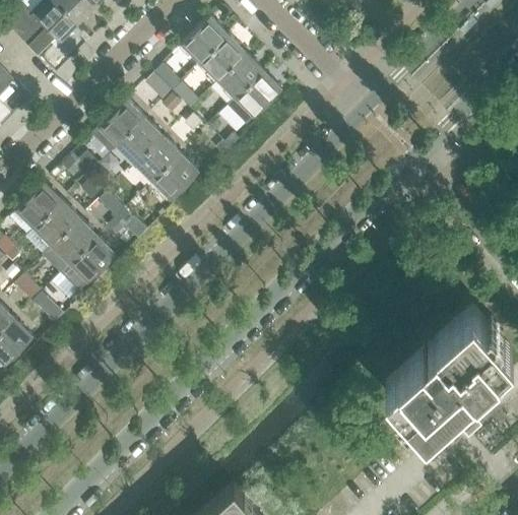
[(80,24),(55,0),(53,0),(37,17),(40,21),(58,40),(59,39),(63,43),(80,24)]
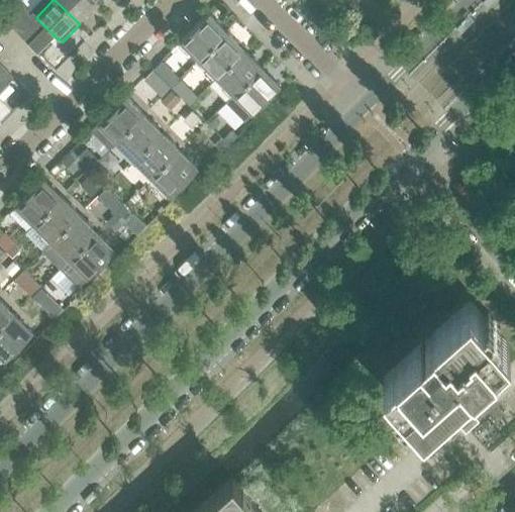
[(97,7),(90,0),(55,0),(80,24),(97,7)]
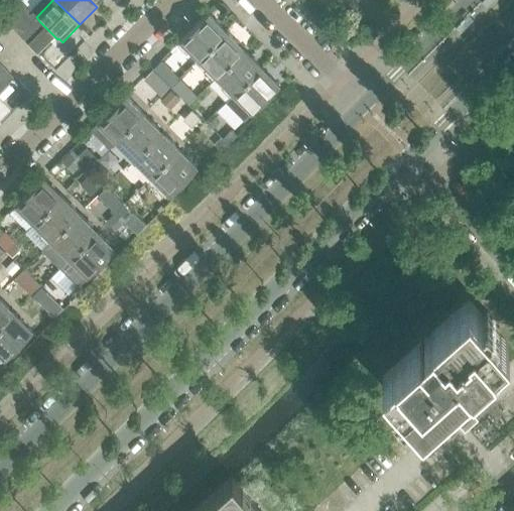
[(21,39),(39,21),(36,17),(20,1),(2,20),(21,39)]
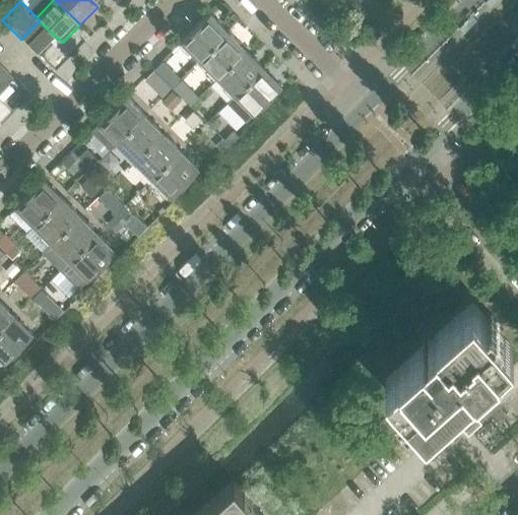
[(202,65),(231,37),(211,17),(183,46),(202,65)]
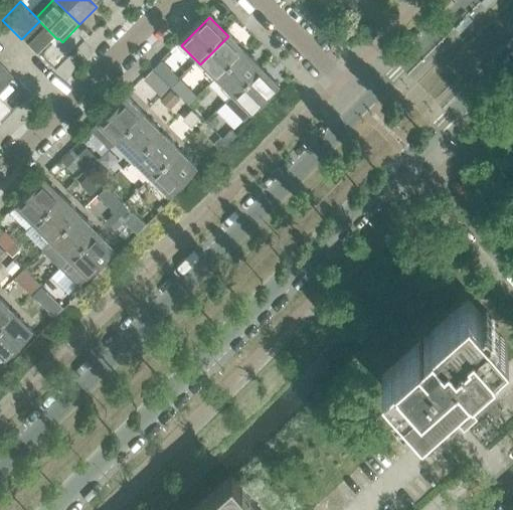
[(57,39),(39,21),(21,39),(39,57),(57,39)]
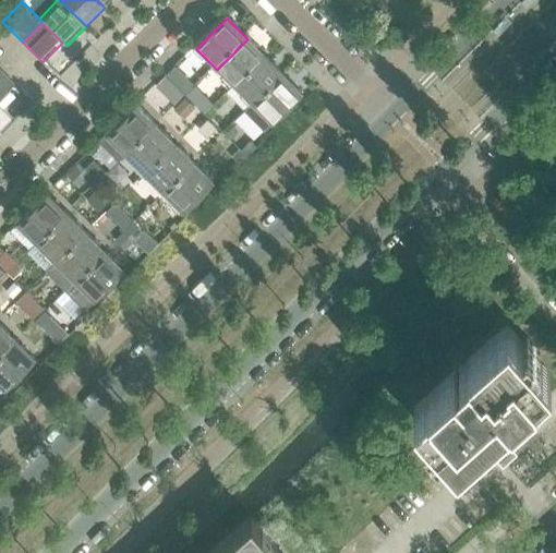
[(236,88),(266,58),(248,39),(217,70),(236,88)]
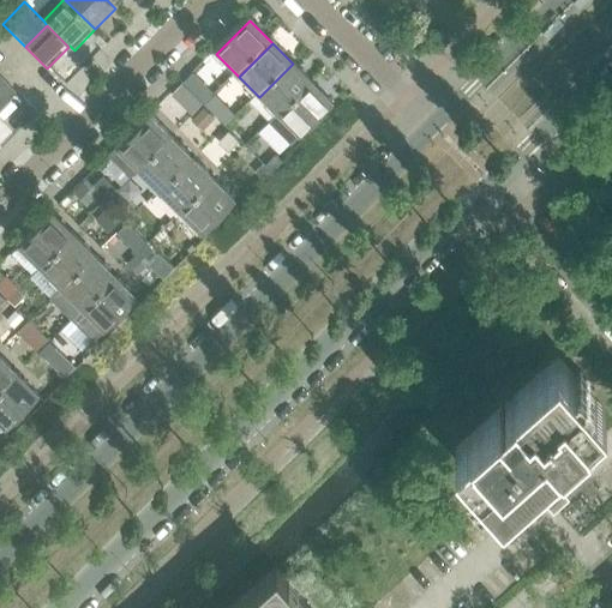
[(281,119),(313,85),(293,64),(259,97),(281,119)]
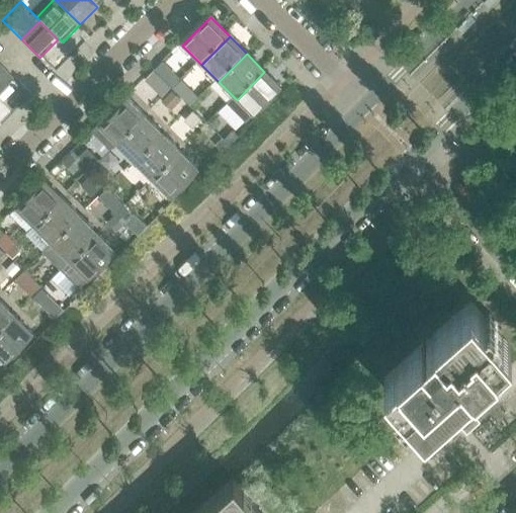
[(0,96),(15,82),(0,67),(0,96)]
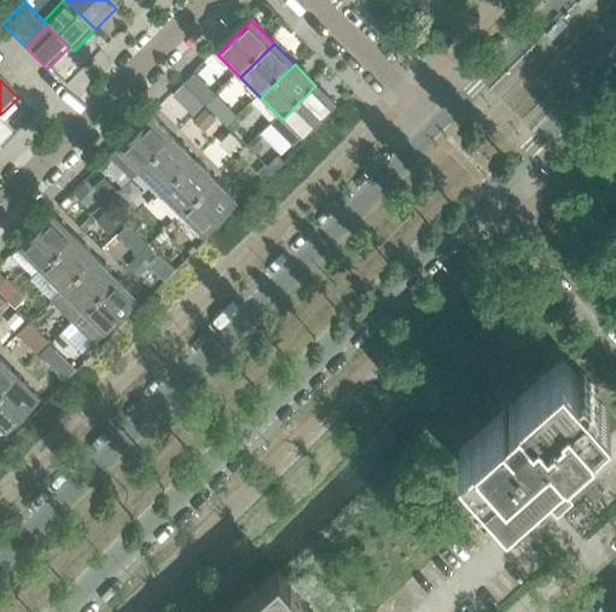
[(304,141),(337,108),(315,86),(283,120),(304,141)]
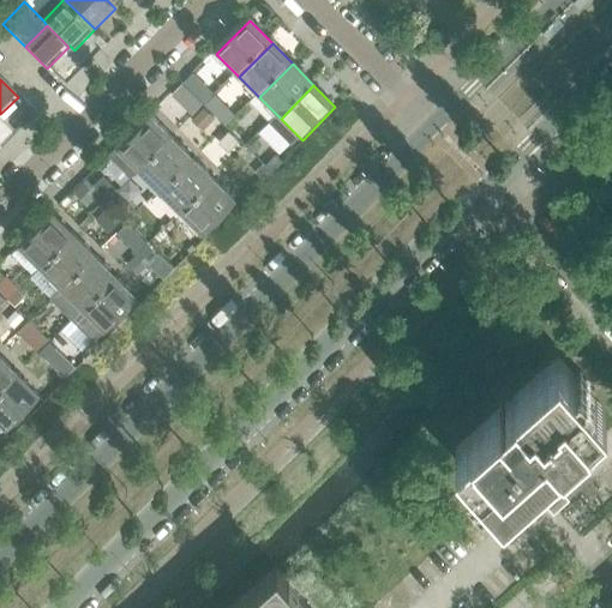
[(228,114),(222,109),(217,114),(222,120),(228,114)]
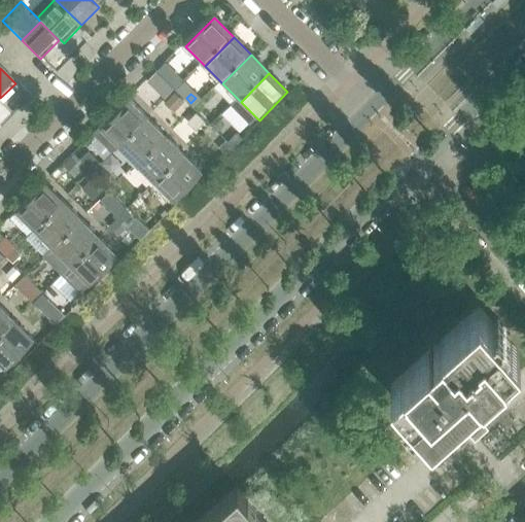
[(166,108),(175,117),(185,106),(176,97),(166,108)]
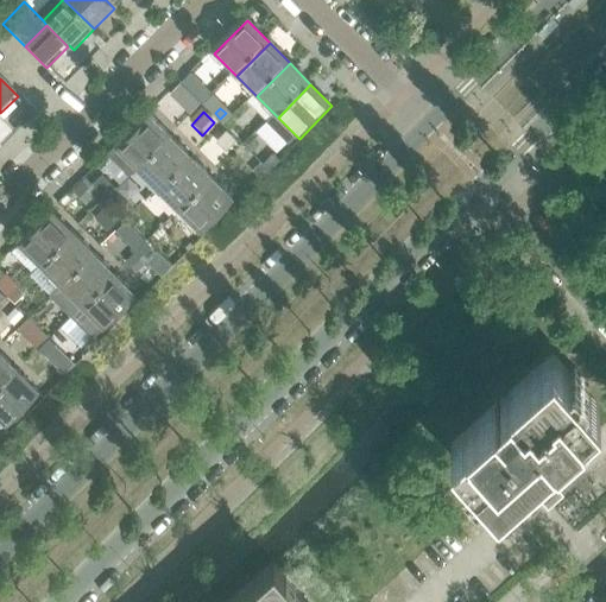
[(139,172),(172,140),(150,118),(118,150),(139,172)]
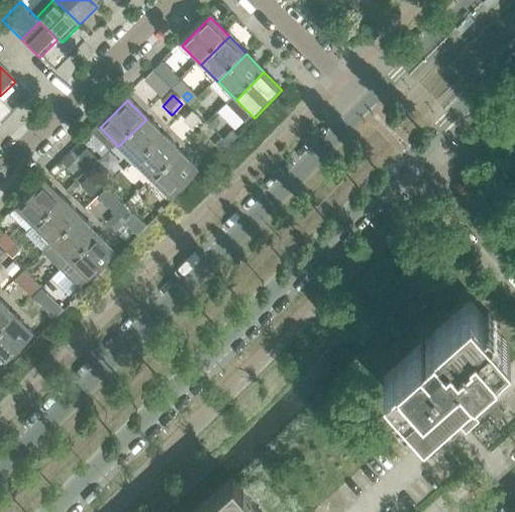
[(136,165),(164,136),(146,119),(118,146),(136,165)]
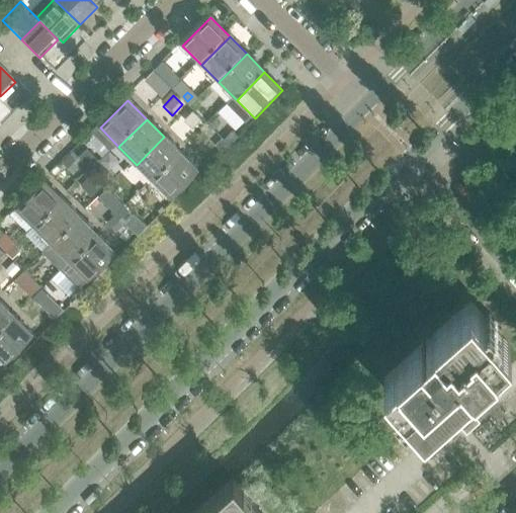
[(198,138),(199,138),(208,127),(199,119),(190,129),(198,138)]
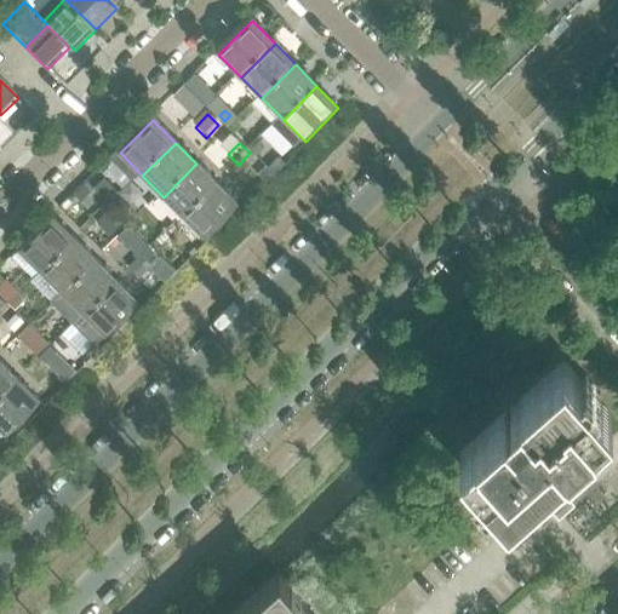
[(275,178),(289,166),(287,165),(280,159),(269,171),(268,171),(275,178)]
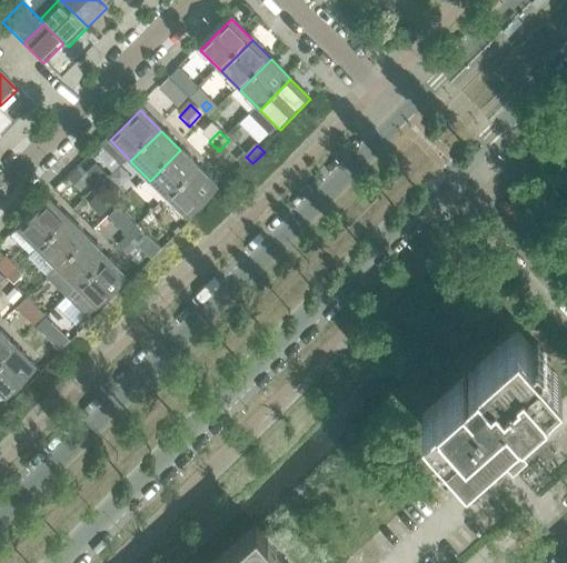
[(169,200),(199,169),(180,150),(150,181),(169,200)]
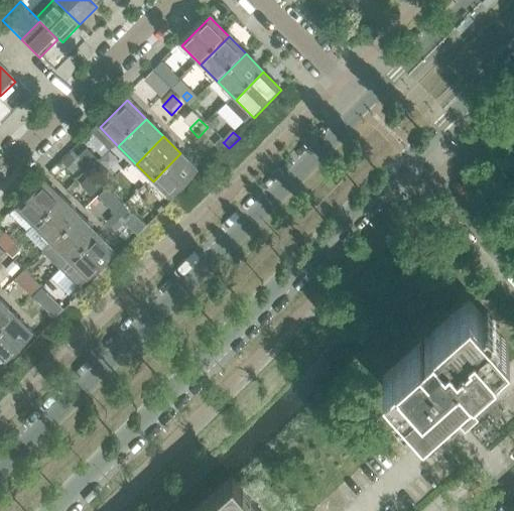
[(171,200),(200,172),(180,153),(153,181),(171,200)]
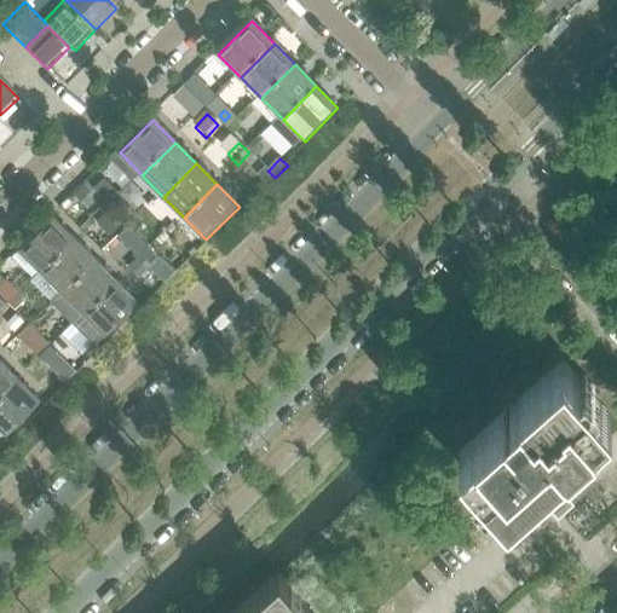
[(42,273),(76,241),(55,218),(21,252),(42,273)]
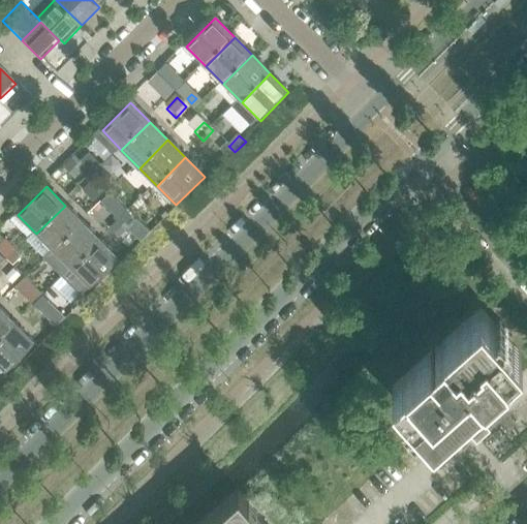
[(55,252),(84,223),(65,206),(36,234),(55,252)]
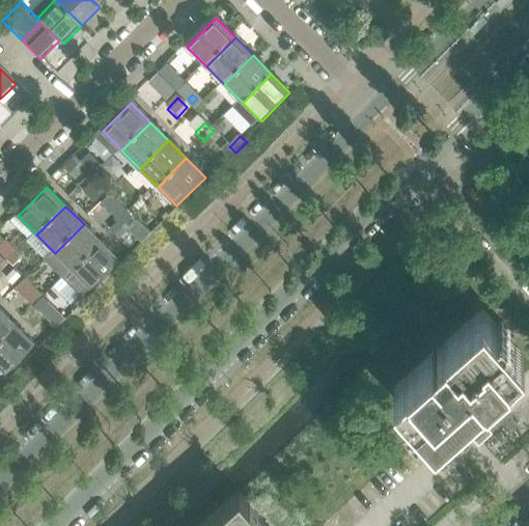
[(73,271),(102,243),(84,224),(55,253),(73,271)]
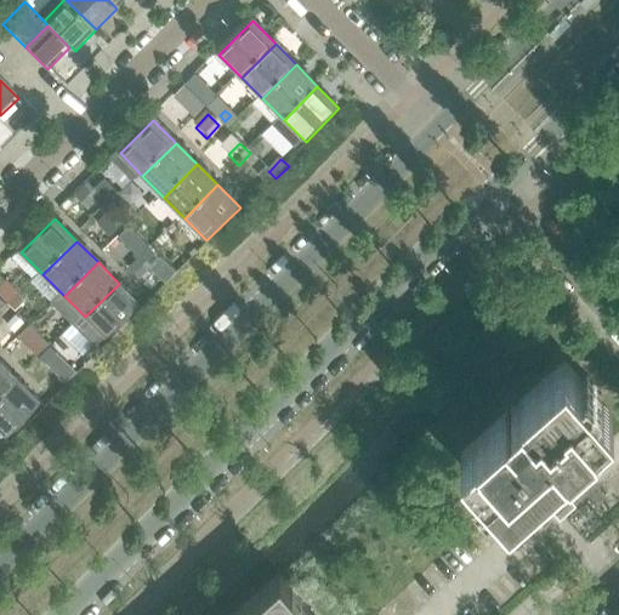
[(107,340),(141,306),(119,284),(85,317),(107,340)]
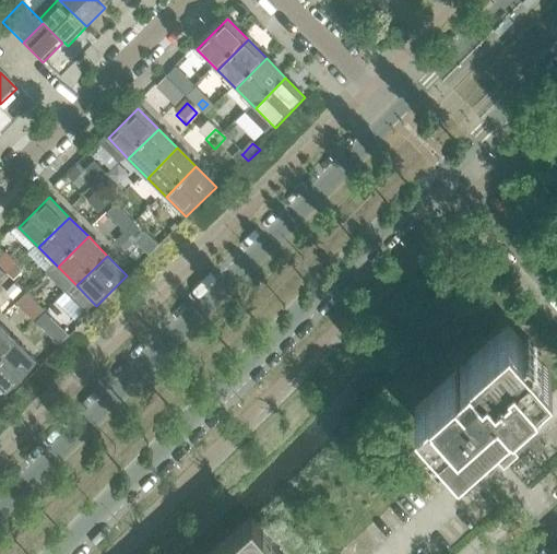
[(47,315),(28,296),(18,307),(36,326),(47,315)]
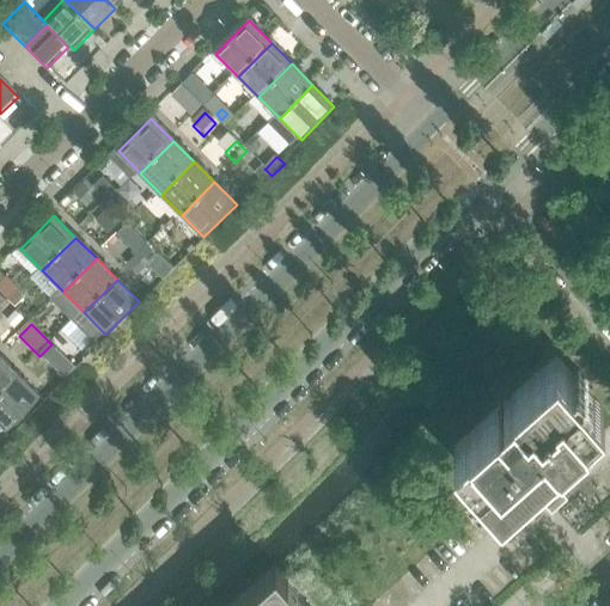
[(71,369),(50,348),(42,357),(48,365),(62,378),(71,369)]
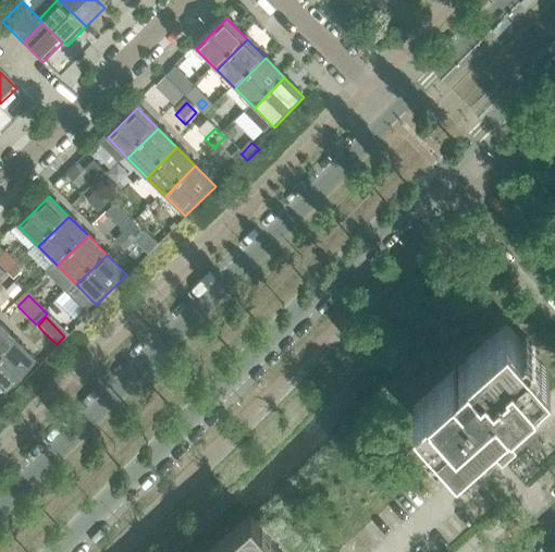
[(0,360),(17,343),(0,324),(0,360)]
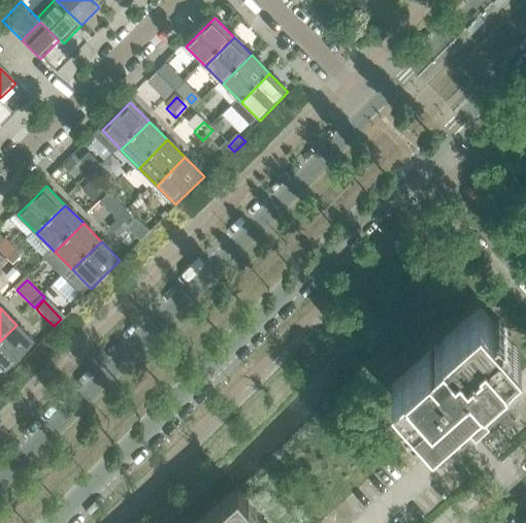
[(485,390),(513,365),(522,357),(482,312),(394,390),(430,431),(434,434),(471,401),(487,420),(501,407),(485,390)]
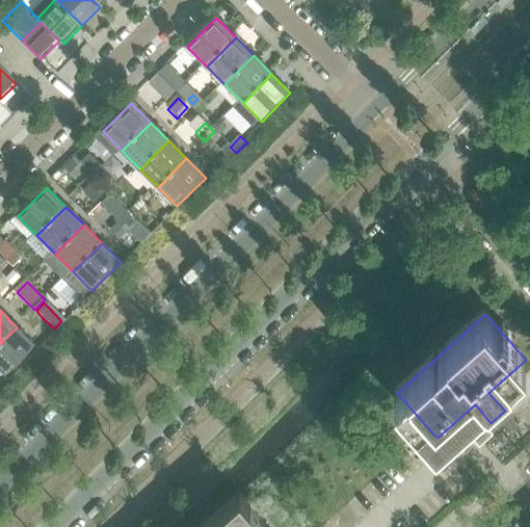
[(0,367),(7,375),(35,346),(17,327),(0,344),(0,367)]
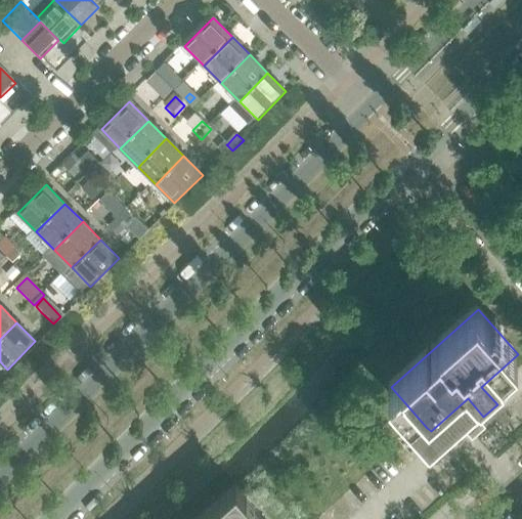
[(263,518),(237,489),(205,518),(263,518)]
